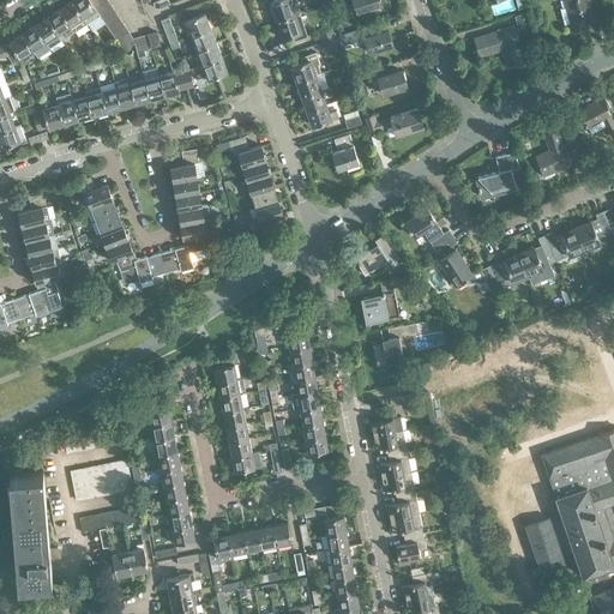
[(76,31),(88,23),(72,0),(70,0),(60,7),(76,31)]
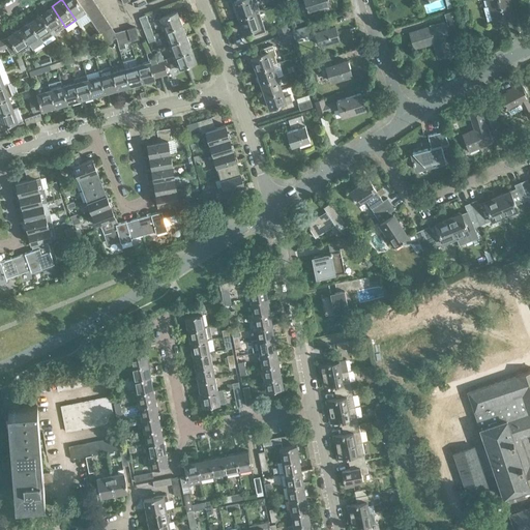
[(78,0),(62,0),(76,20),(87,12),(86,11),(83,6),(78,0)]
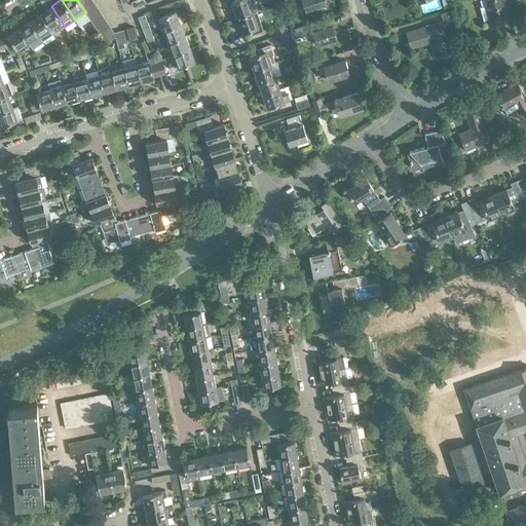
[(85,11),(96,4),(92,0),(89,0),(82,6),(85,11)]
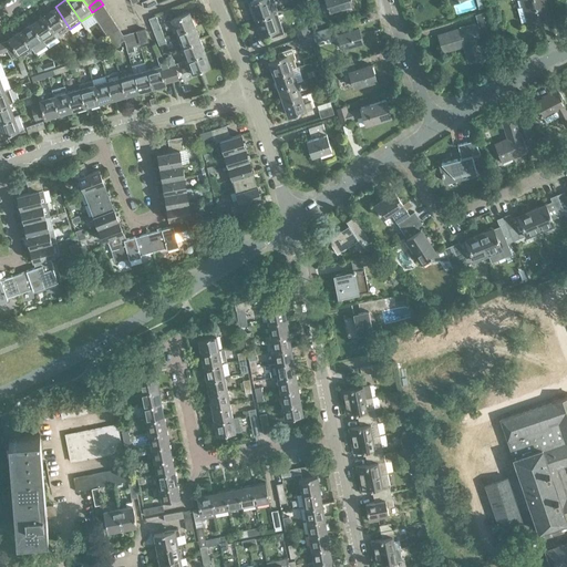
[(272,0),(253,0),(249,1),(255,19),(277,10),(272,0)]
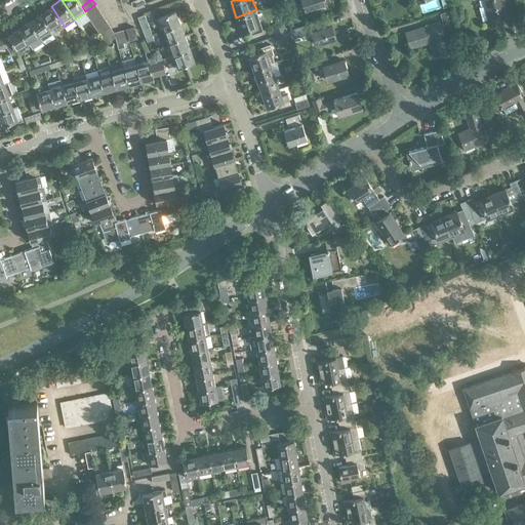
[(325,0),(301,0),(306,10),(327,3),(325,0)]
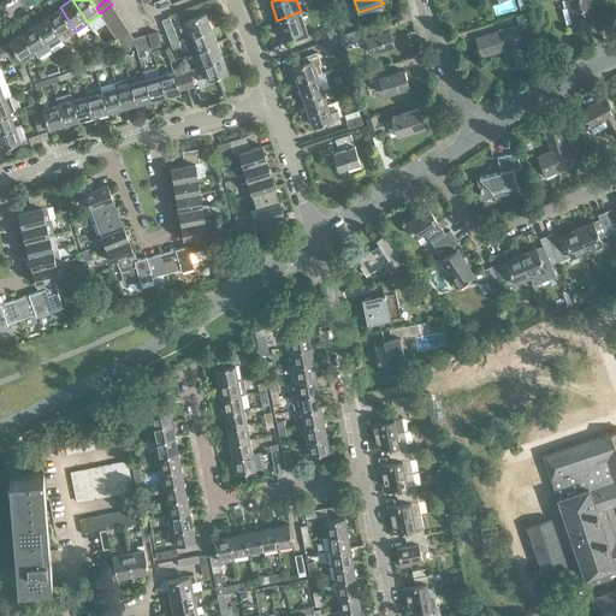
[(567,0),(574,25),(597,19),(591,0),(567,0)]
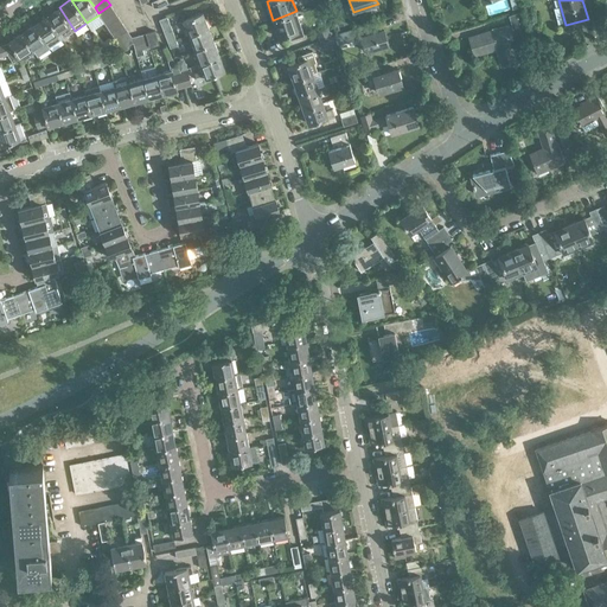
[(103,19),(115,12),(110,5),(98,13),(100,14),(103,19)]
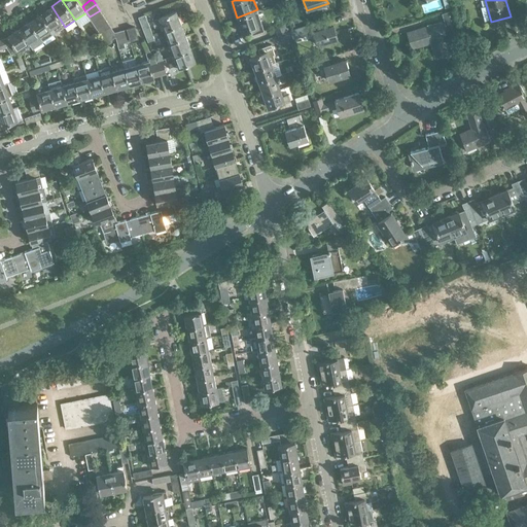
[(54,34),(65,27),(51,6),(40,13),(54,34)]
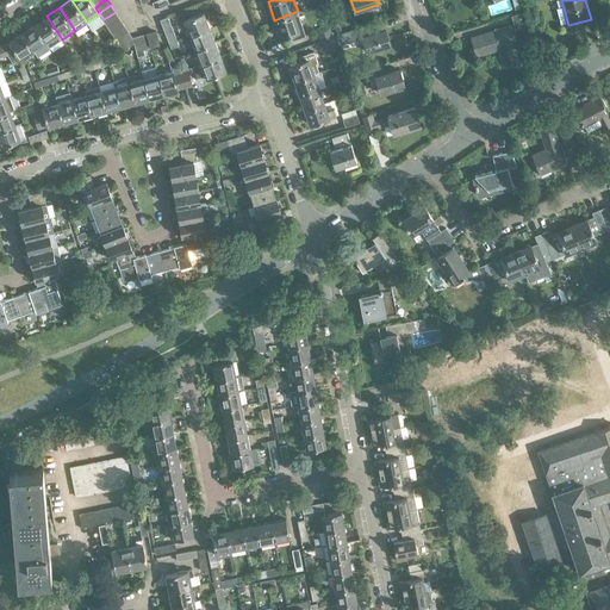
[(300,31),(298,23),(302,22),(298,11),(274,20),(280,38),(290,35),(292,41),(303,37),(302,30),(300,31)]
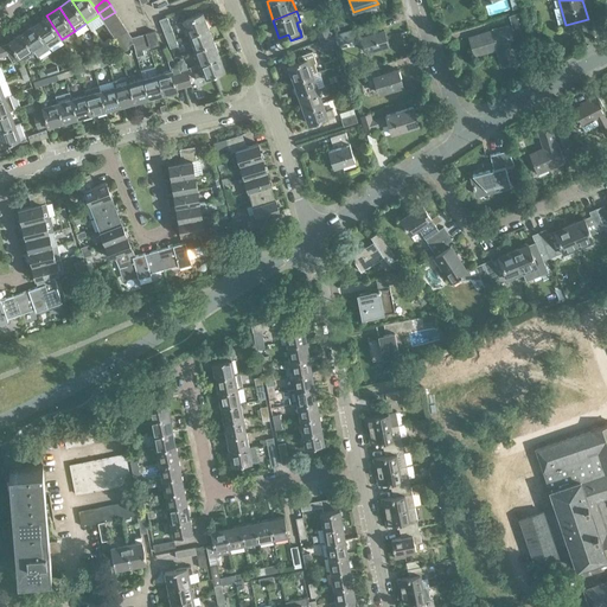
[(107,26),(119,18),(115,12),(103,19),(107,26)]
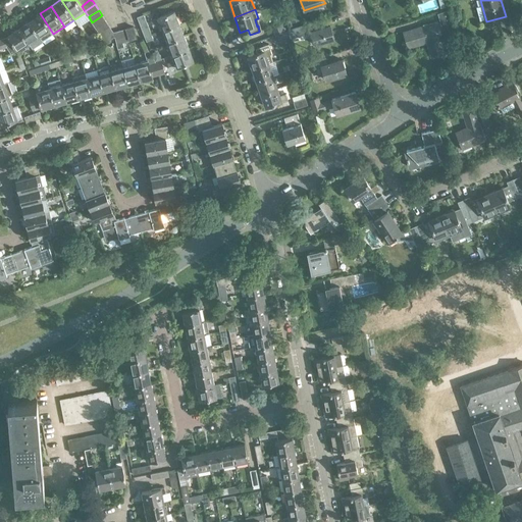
[(162,13),(163,14),(157,17),(158,17),(151,20),(153,25),(160,23),(162,30),(178,23),(174,10),(172,11),(172,10),(162,13)]
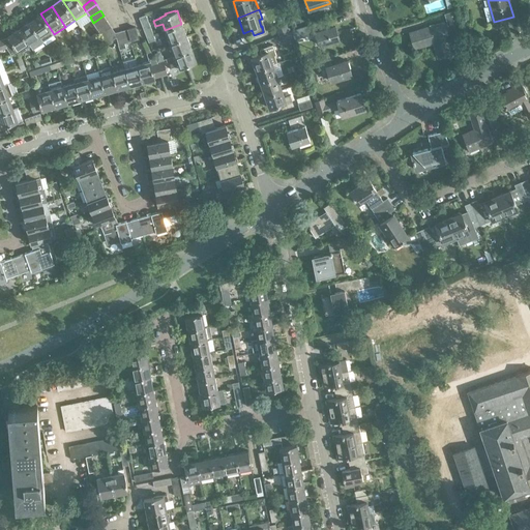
[(461,28),(455,10),(444,15),(448,25),(453,23),(455,30),(461,28)]
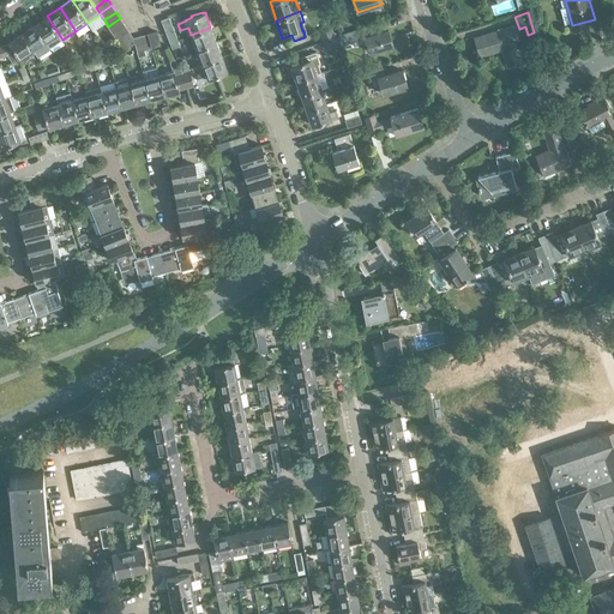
[(50,47),(62,40),(47,16),(35,24),(50,47)]
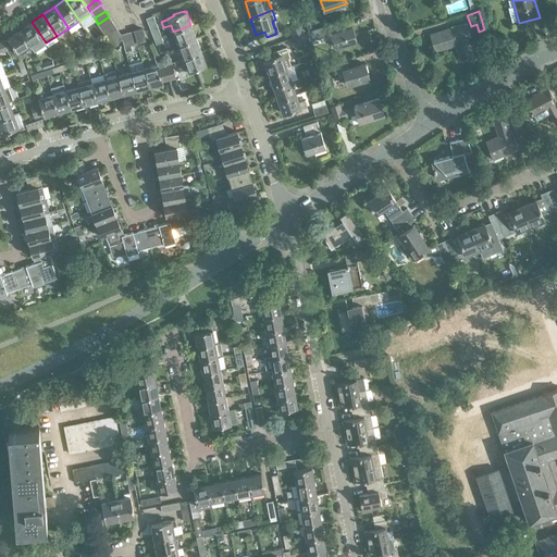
[(155,39),(161,36),(152,15),(146,17),(155,39)]
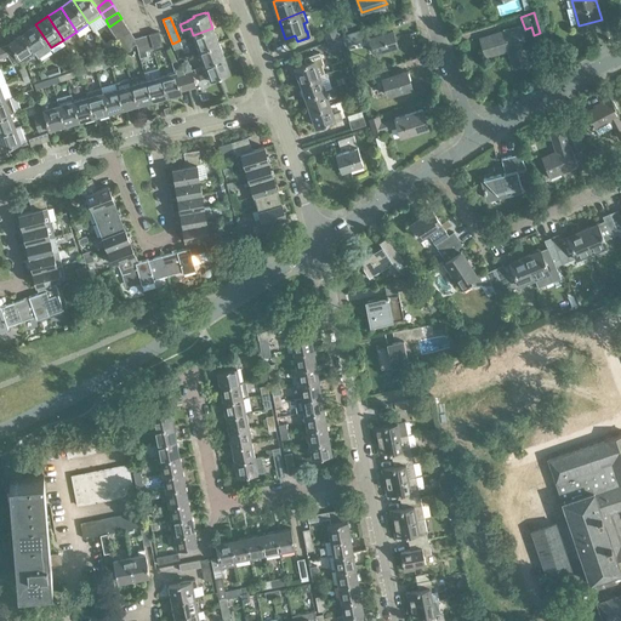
[(114,33),(126,24),(121,18),(109,27),(114,33)]
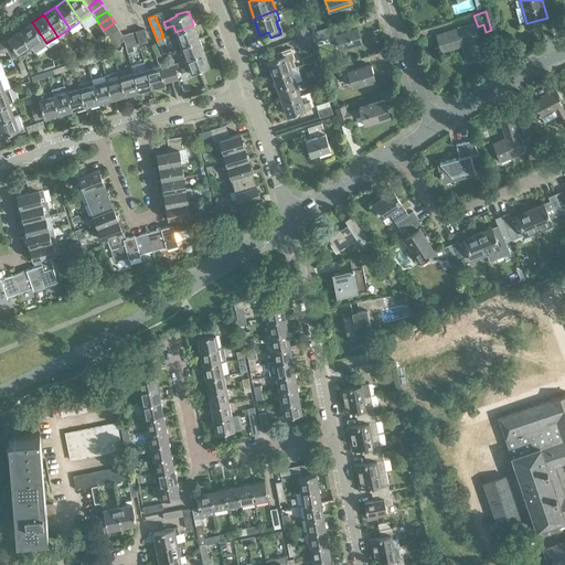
[(32,22),(21,30),(34,49),(36,52),(48,44),(46,43),(32,22)]
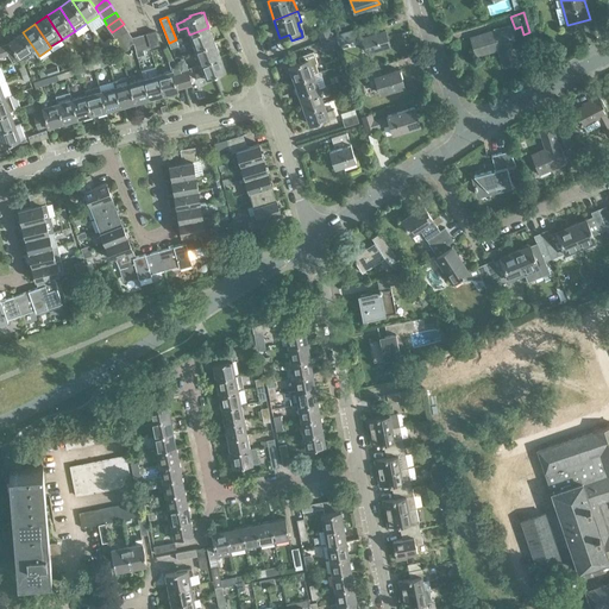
[(115,38),(127,30),(124,24),(112,32),(115,38)]
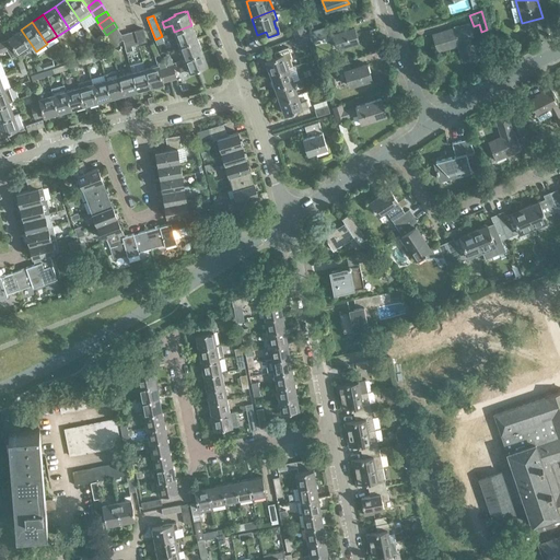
[(336,23),(308,32),(312,41),(334,33),(338,47),(348,45),(349,47),(357,45),(356,42),(359,41),(354,26),(339,31),(336,23)]
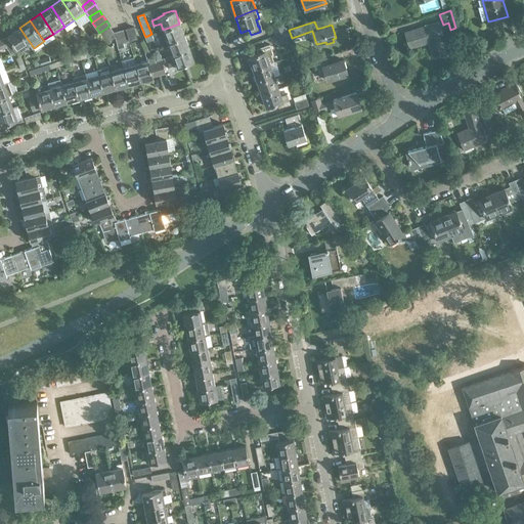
[(435,55),(445,52),(441,38),(443,37),(439,22),(404,32),(409,47),(431,41),(435,55)]
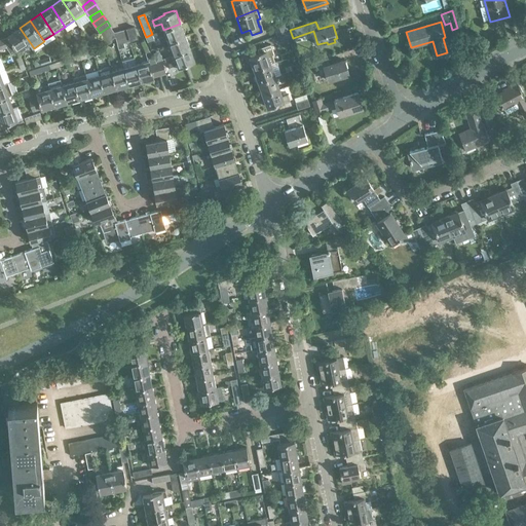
[(290,31),(287,23),(272,28),(275,36),(276,35),(290,31)]
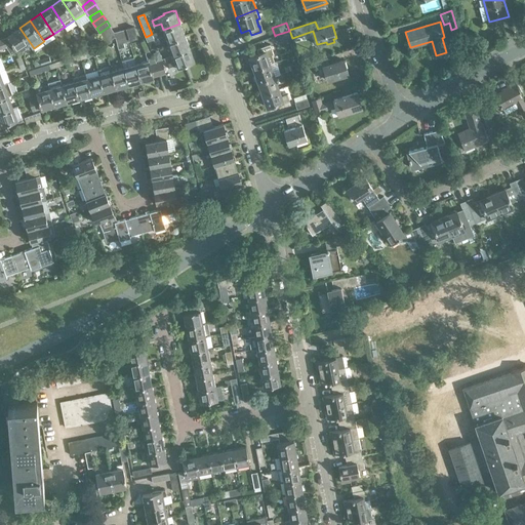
[(179,24),(163,30),(168,42),(185,36),(179,24)]
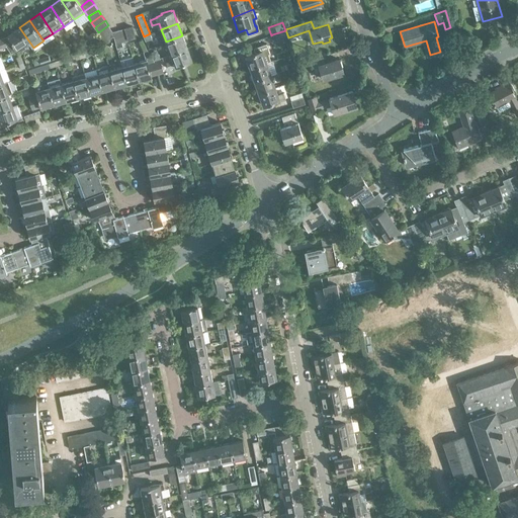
[(108,25),(98,32),(102,37),(107,34),(112,31),(108,25)]
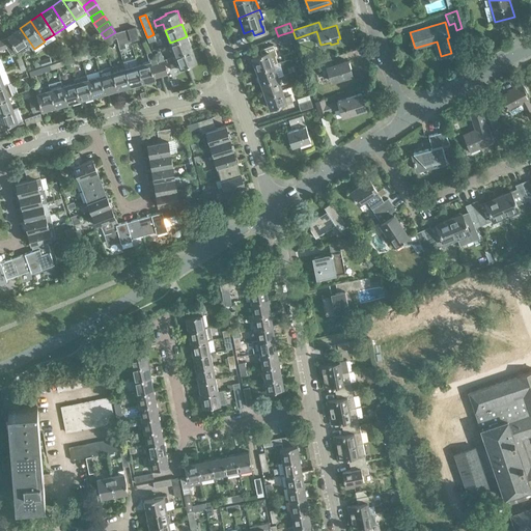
[(128,29),(131,40),(139,37),(136,27),(128,29)]
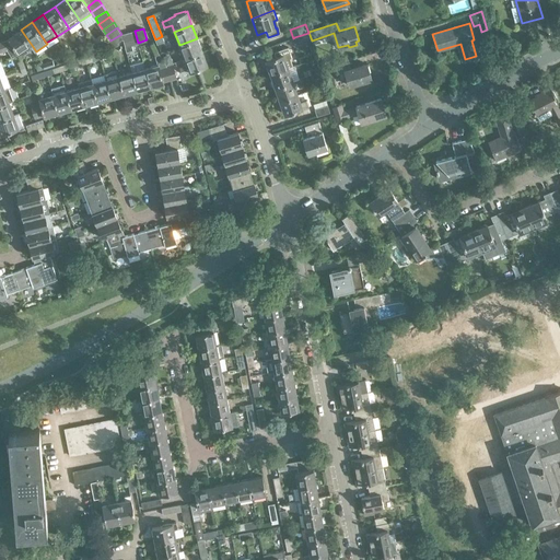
[(21,30),(9,37),(10,38),(19,51),(22,57),(34,48),(21,30)]
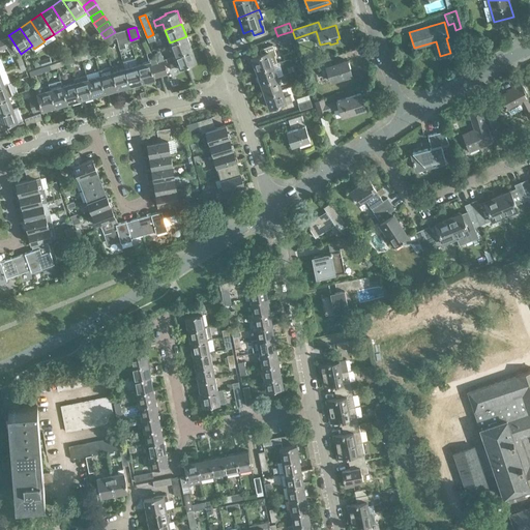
[(121,30),(124,42),(125,42),(130,41),(130,40),(127,29),(121,30)]
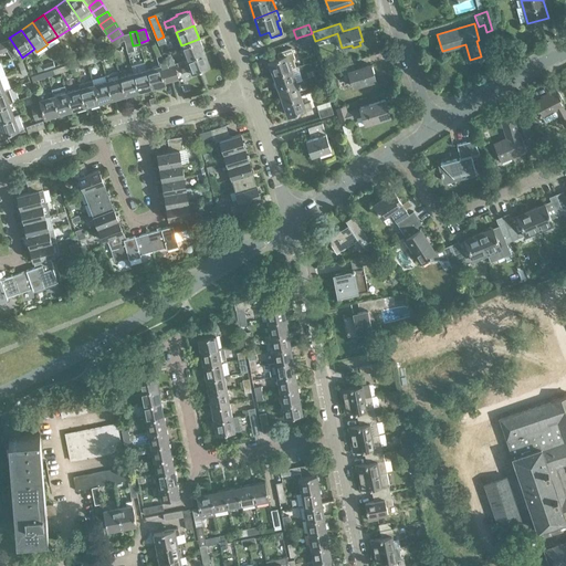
[(126,48),(133,45),(129,32),(123,34),(124,39),(126,48)]
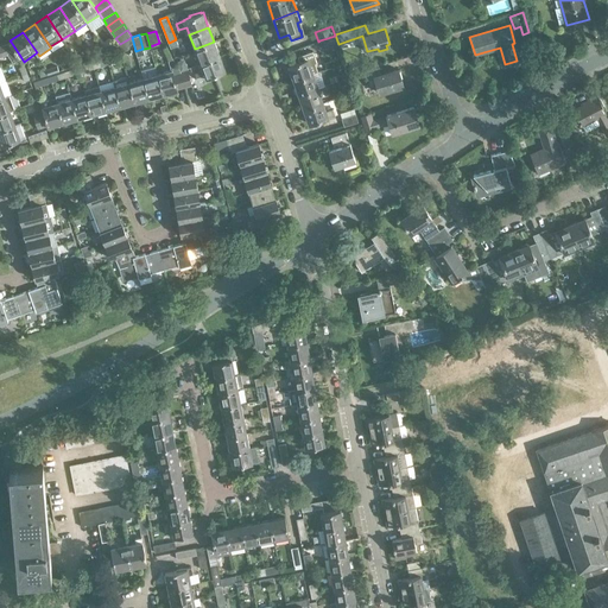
[(337,44),(335,36),(320,40),(323,50),(337,44)]
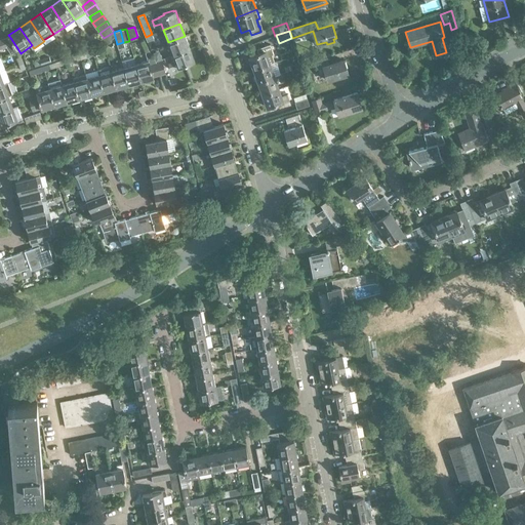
[(0,47),(6,46),(11,52),(17,48),(9,36),(0,39),(0,47)]
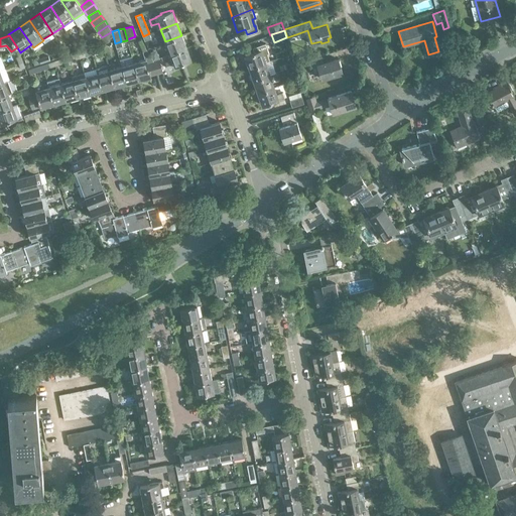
[(181,35),(165,41),(170,53),(186,47),(181,35)]
